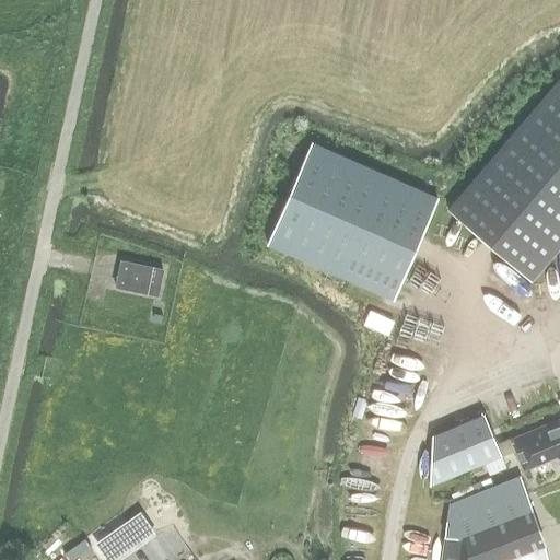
[(531,282),(559,247),(559,79),(447,210),(531,282)]
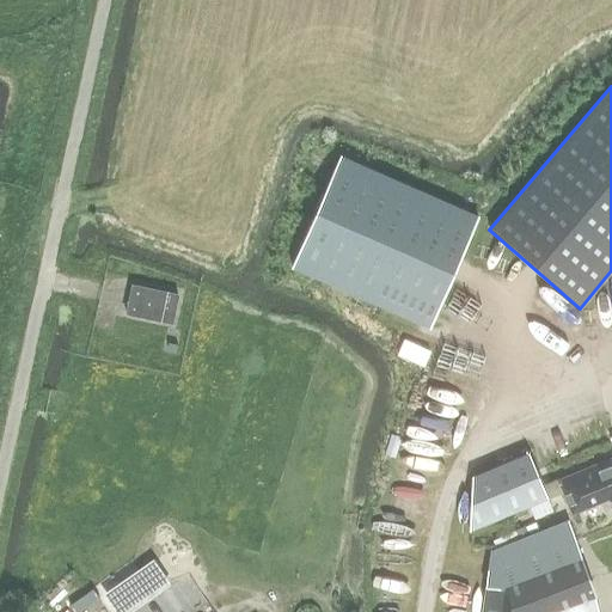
[(430,328),(478,218),(340,157),(292,267),(430,328)]
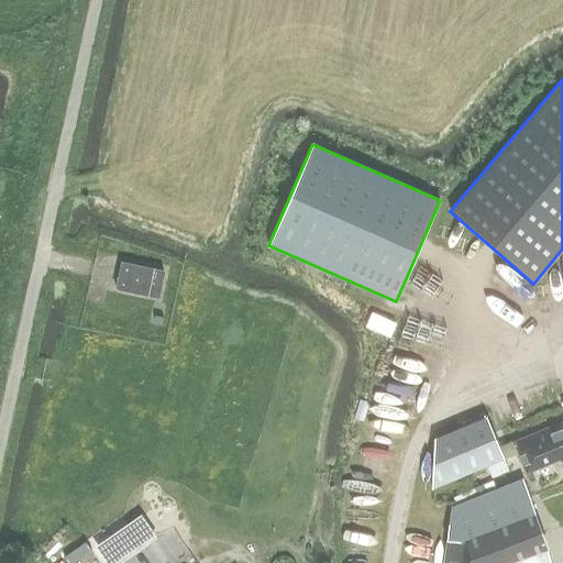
[(158,298),(165,271),(121,262),(116,289),(158,298)]
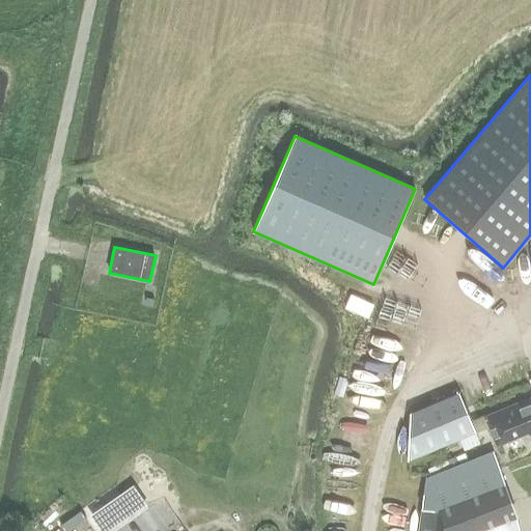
[(407,460),(475,432),(458,393),(410,413),(407,460)]
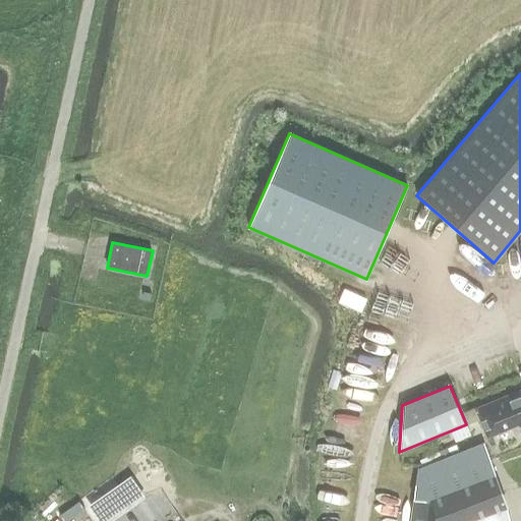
[(520,425),(520,390),(470,411),(472,416),(477,414),(486,438),(518,424),(519,426),(520,425)]
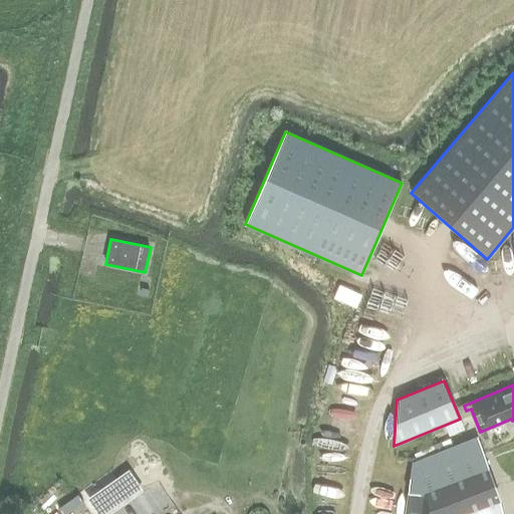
[(502,513),(500,501),(501,501),(477,438),(413,462),(405,513),(502,513)]
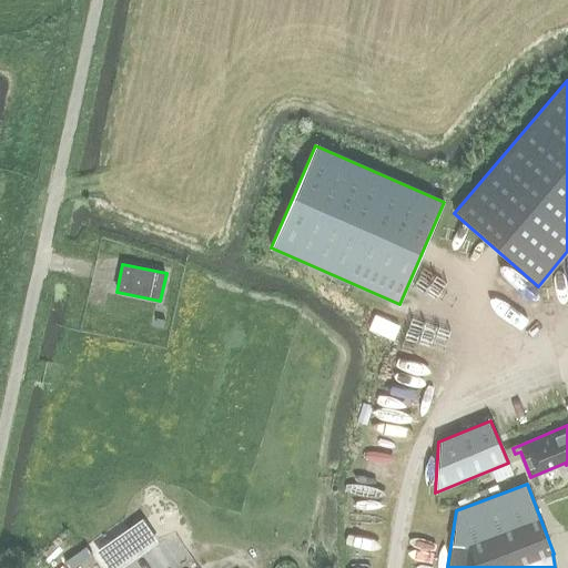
[(114,544),(128,561),(155,541),(143,524),(114,544)]
